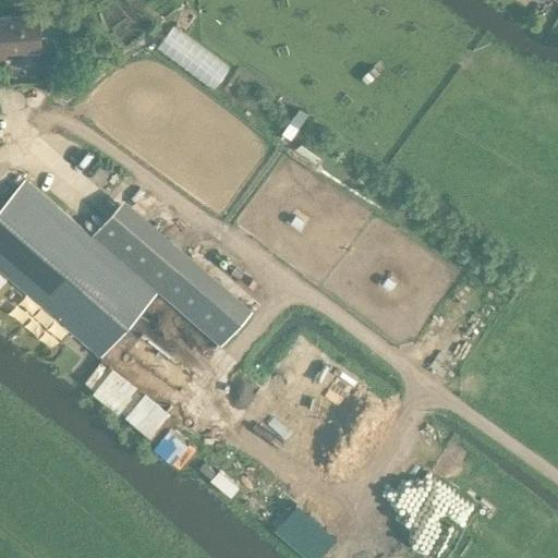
[(5,52),(41,50),(39,14),(0,15),(0,59),(5,59),(5,52)]
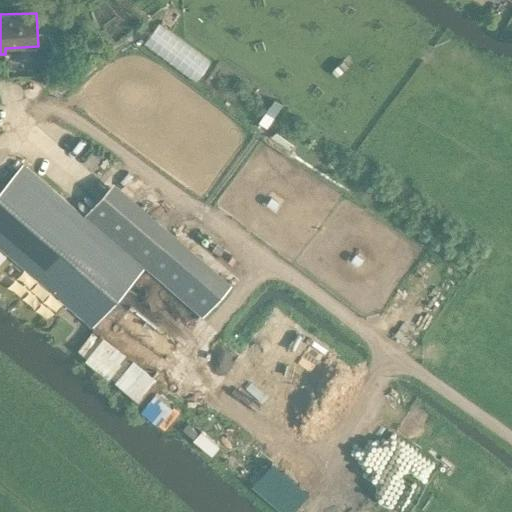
[(160,22),(144,43),(197,81),(212,60),(160,22)]
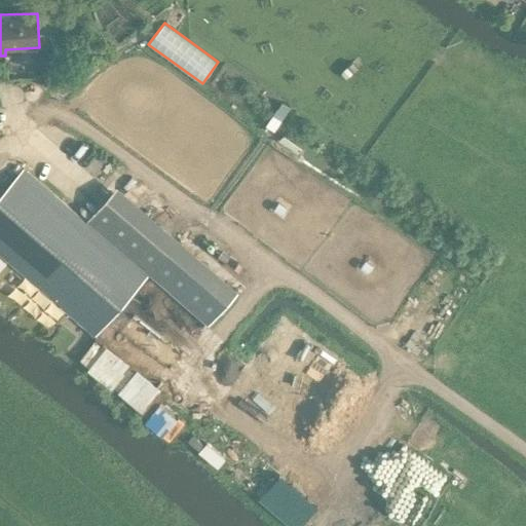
[(282,102),(269,124),(277,128),(290,106),(282,102)]
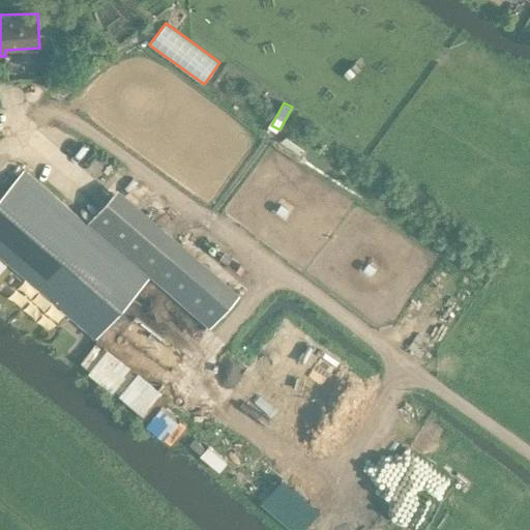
[(122,307),(148,278),(24,170),(0,196),(0,256),(95,339),(122,307)]
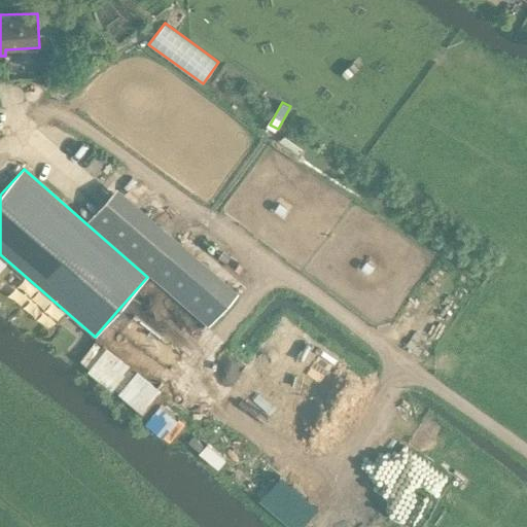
[(86,219),(148,272),(179,236),(117,183),(86,219)]
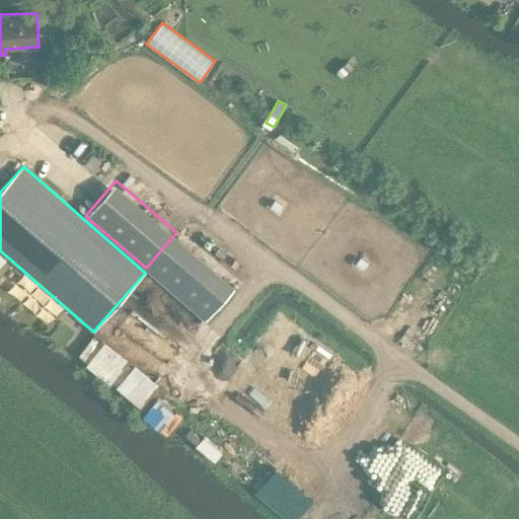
[(222,277),(222,276),(222,270),(220,265),(218,261),(214,255),(206,250),(200,248),(195,247),(190,247),(184,249),(178,251),(174,255),(170,261),(167,265),(166,270),(165,276),(165,280),(167,286),(169,290),(172,295),(176,299),(180,301),(186,303),(192,304),(199,304),(204,303),(210,300),(213,297),(217,293),(220,288),(222,282),(222,277)]
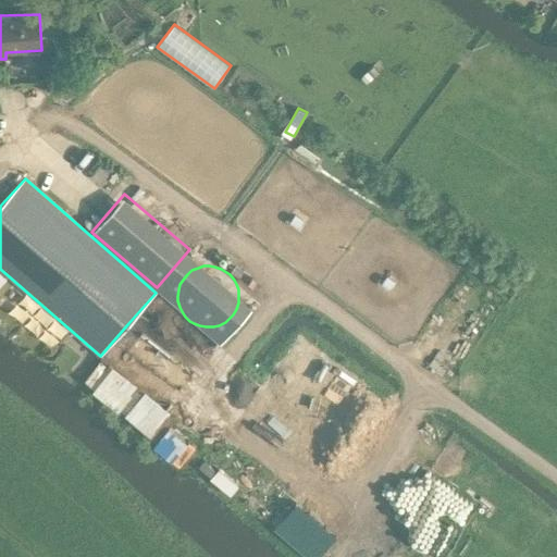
[(329,422),(357,375),(322,354),(312,369),(334,382),(316,413),(329,422)]
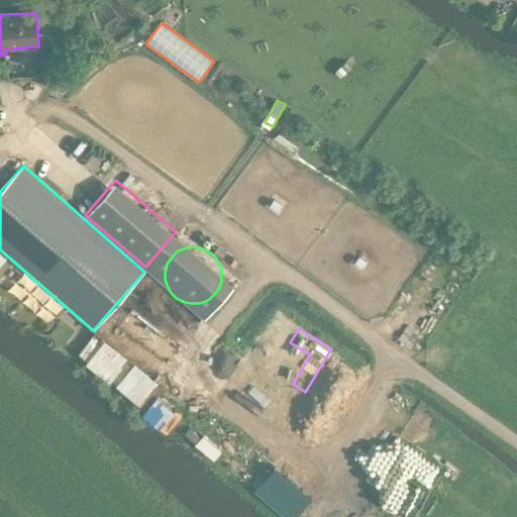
[(140,405),(160,381),(98,333),(80,357),(140,405)]
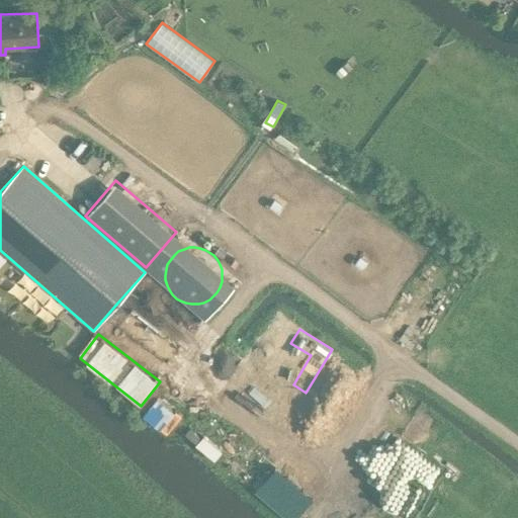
[(203,434),(196,444),(217,458),(224,449),(203,434)]
